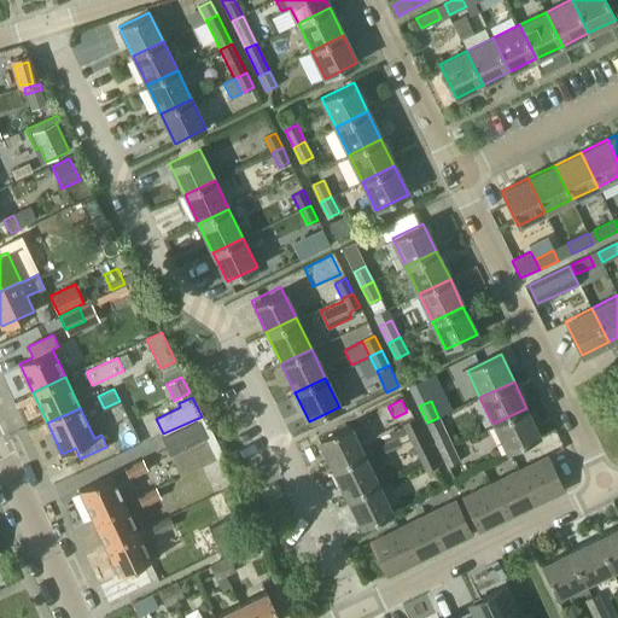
[(526,408),(493,424),(505,450),(540,433),(526,408)]
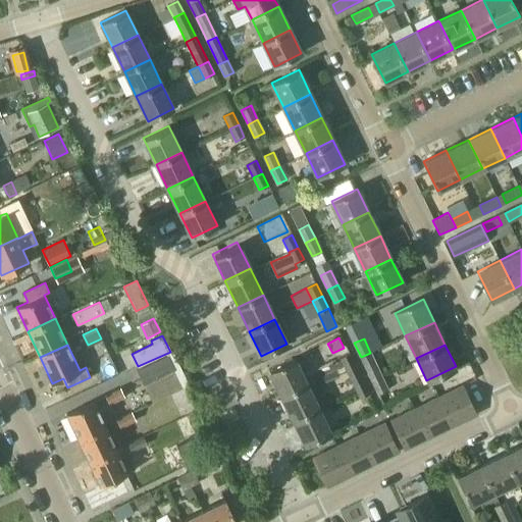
[(344,366),(354,361),(350,353),(341,358),(344,366)]
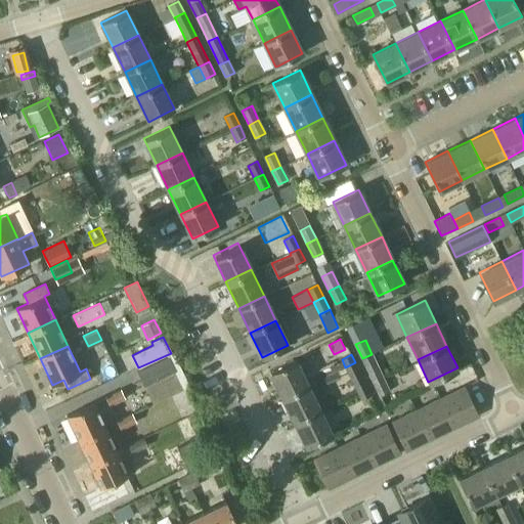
[(372,354),(362,358),(373,380),(383,376),(372,354)]
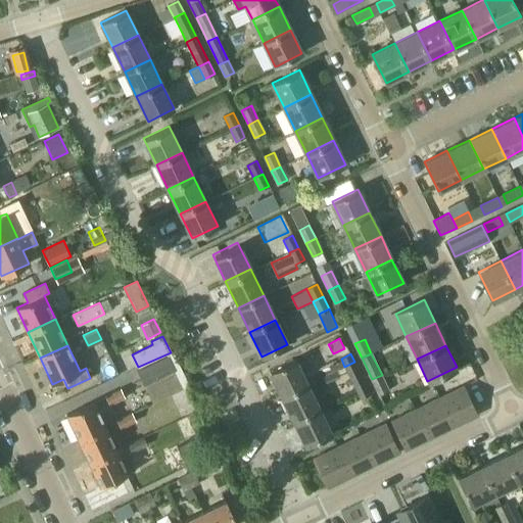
[(167,357),(136,371),(143,385),(174,371),(167,357)]
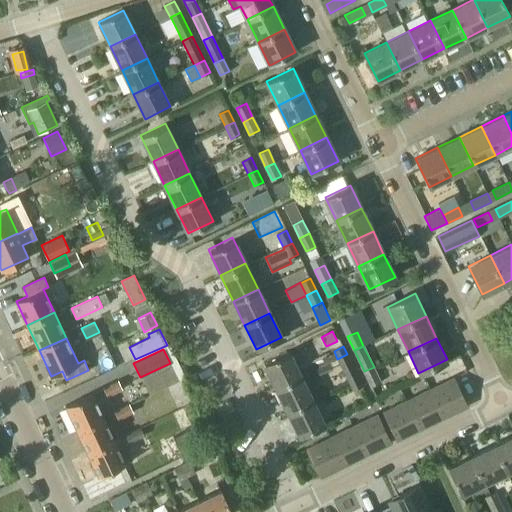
[(289,352),(264,364),(276,388),(301,376),(289,352)]
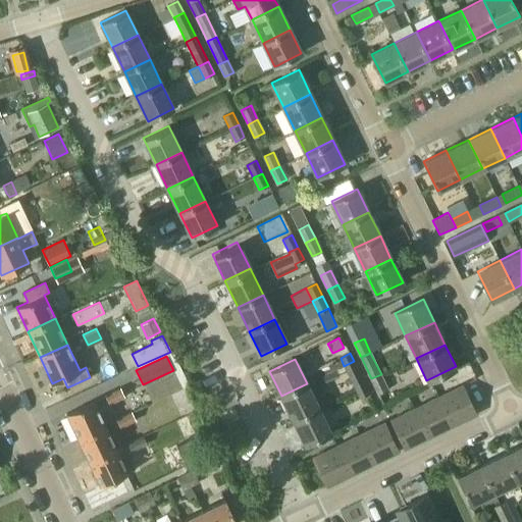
[(356,390),(365,385),(354,361),(344,366),(347,370),(356,390)]
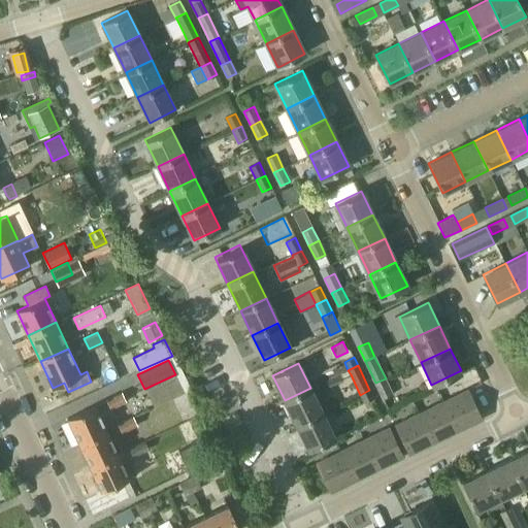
[(386,378),(375,383),(383,398),(393,393),(386,378)]
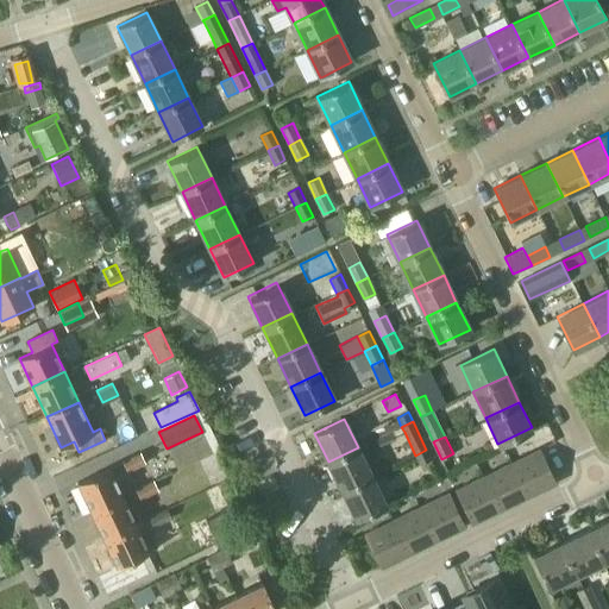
[(358,447),(328,462),(343,490),(372,476),(358,447)]
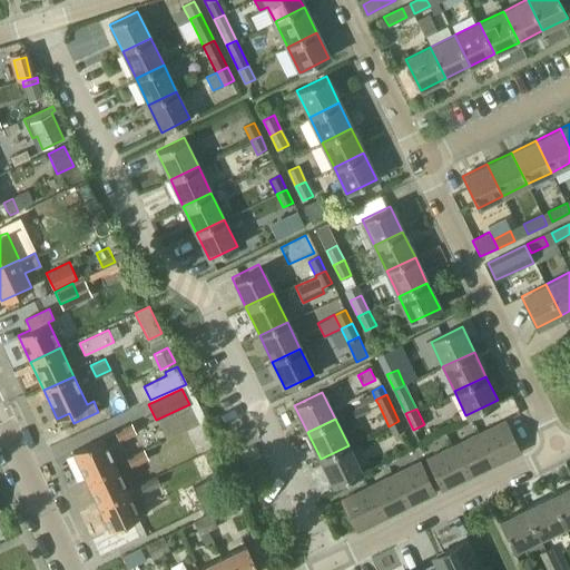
[(403,429),(399,421),(389,426),(392,434),(403,429)]
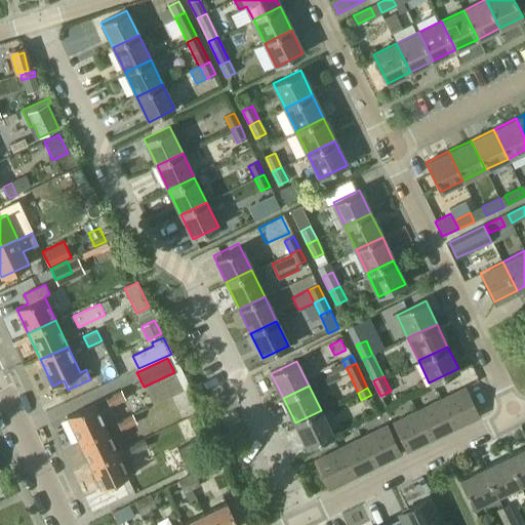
[(466,388),(441,399),(454,427),(479,415),(466,388)]
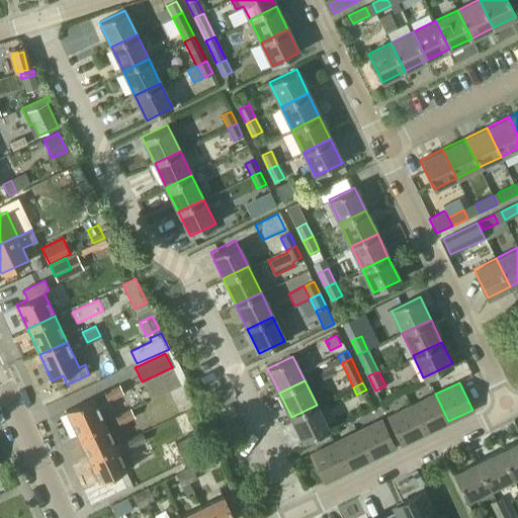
[(123,394),(119,385),(104,393),(108,401),(123,394)]
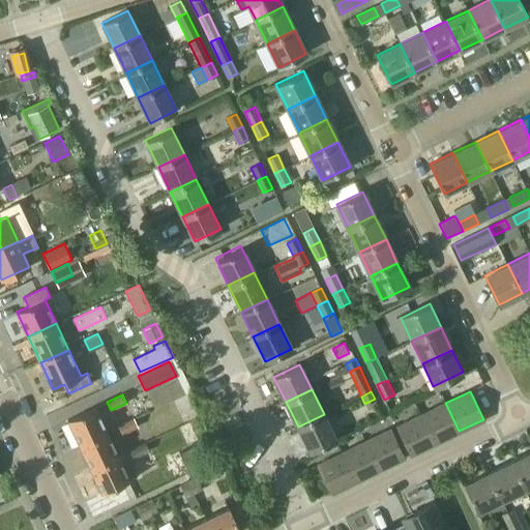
[(435,442),(459,431),(445,403),(421,415),(435,442)]
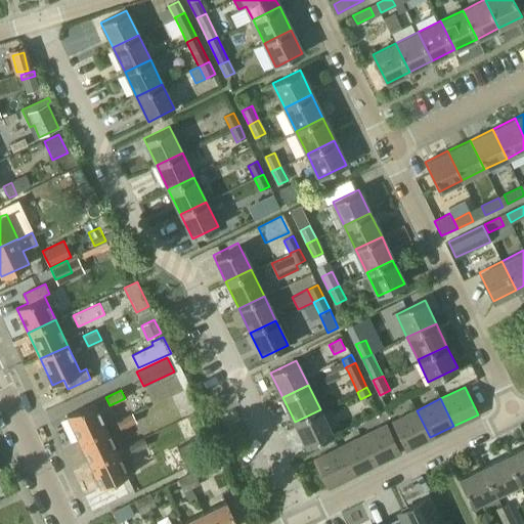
[(67,416),(78,439),(105,427),(94,402),(67,416)]
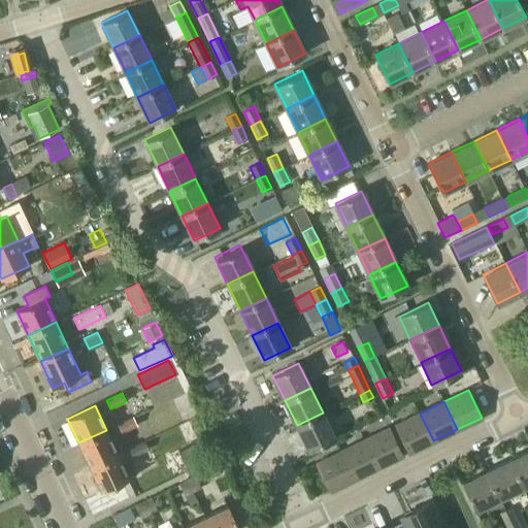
[(323,413),(297,425),(309,451),(335,438),(323,413)]
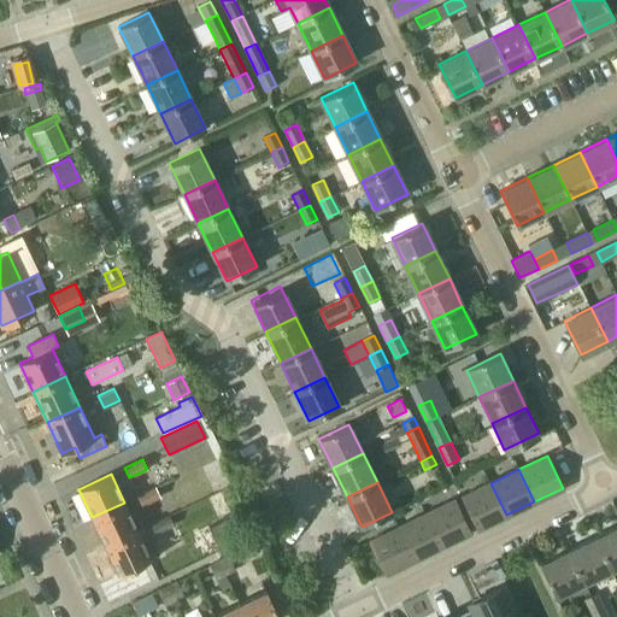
[(506,515),(491,483),(462,497),(477,529),(506,515)]
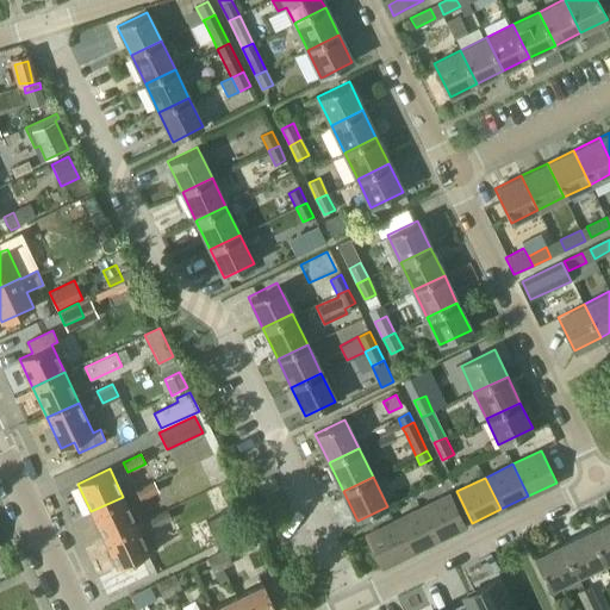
[(154,480),(136,489),(141,500),(159,492),(154,480)]
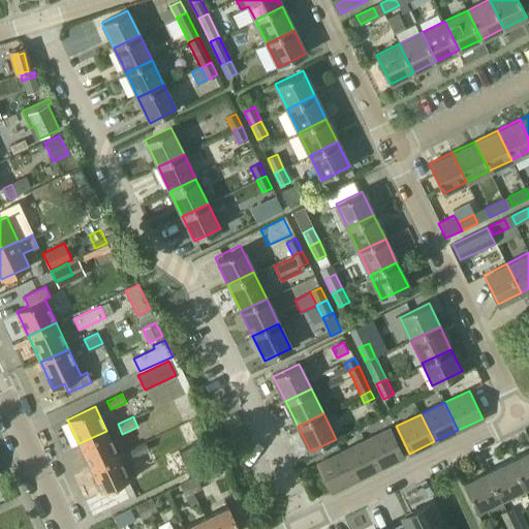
[(390,429),(366,440),(379,468),(404,456),(390,429)]
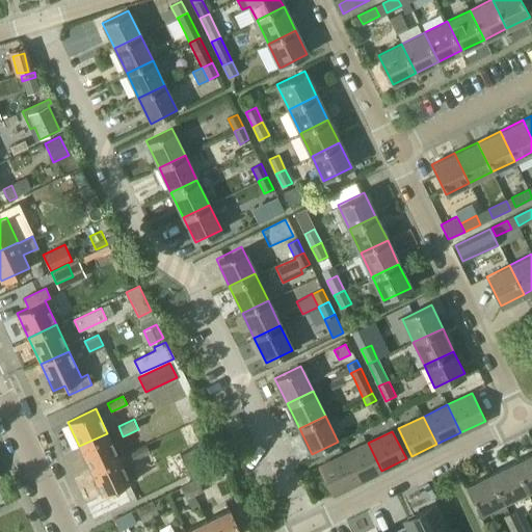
[(118,457),(107,433),(79,446),(90,470),(118,457)]
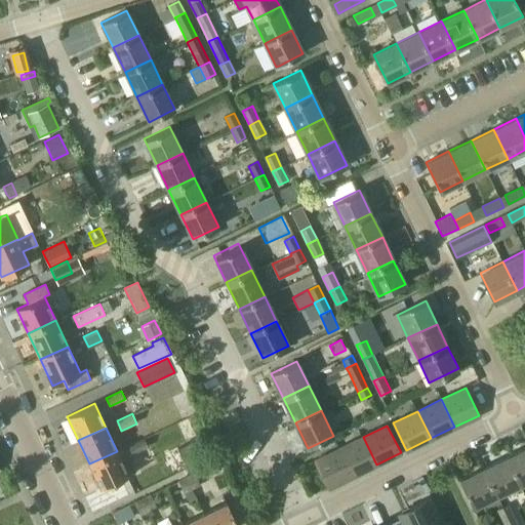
[(144,437),(128,445),(131,453),(148,446),(144,437)]
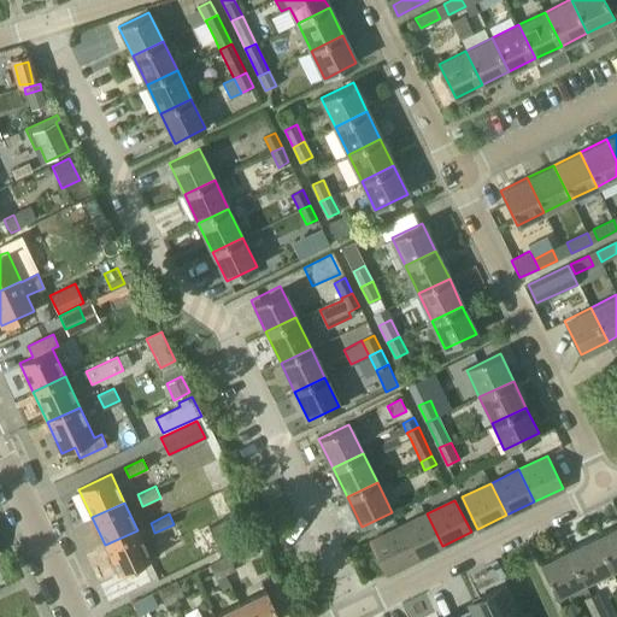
[(219,547),(245,534),(235,513),(209,527),(219,547)]
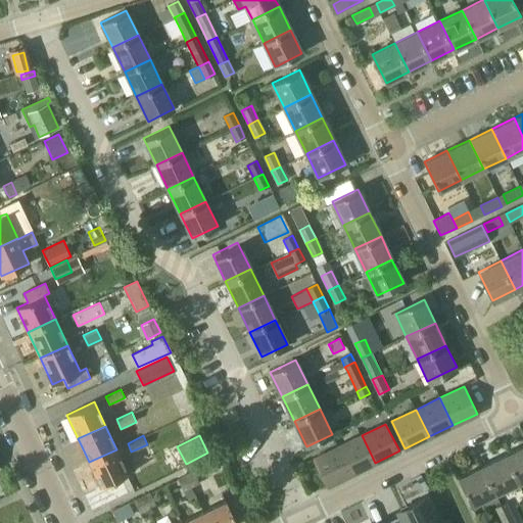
[(351,474),(375,463),(362,435),(338,446),(351,474)]
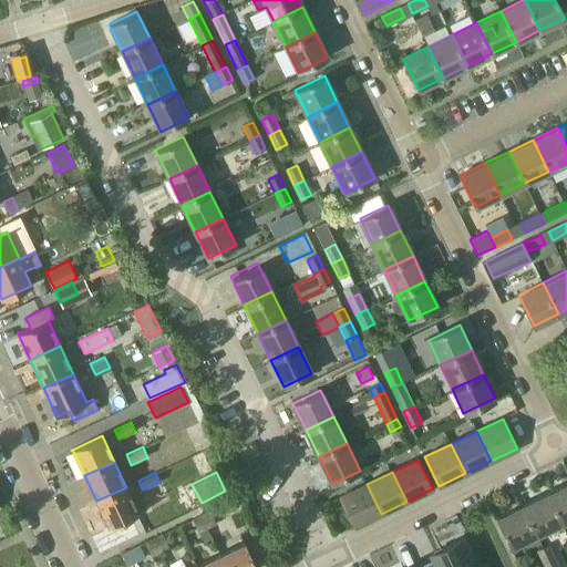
[(381,514),(367,484),(340,497),(354,527),(381,514)]
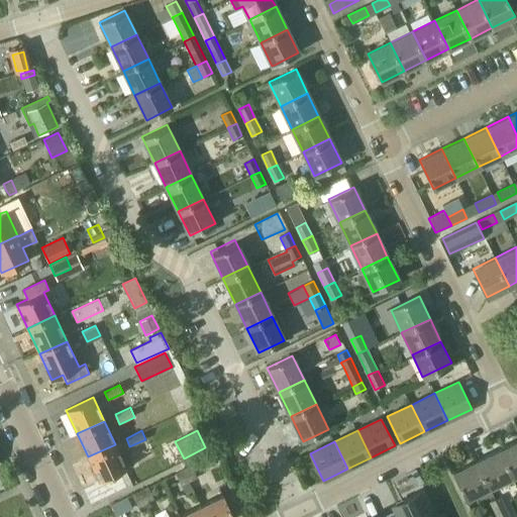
[(512,476),(516,473),(516,441),(500,450),(512,476)]
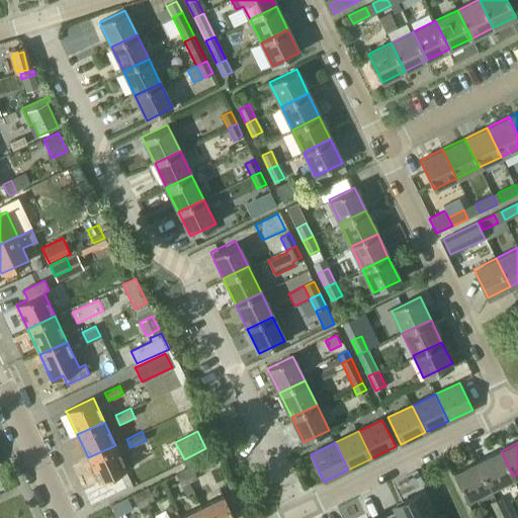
[(115,445),(88,457),(100,482),(126,468),(115,445)]
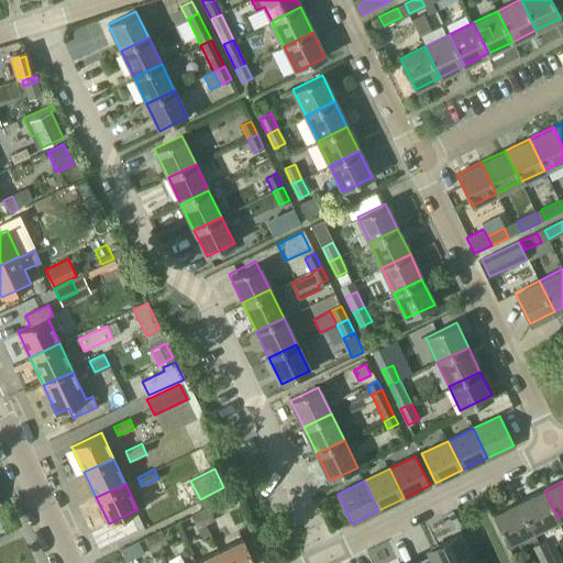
[(532,530),(558,518),(544,490),(519,503),(532,530)]
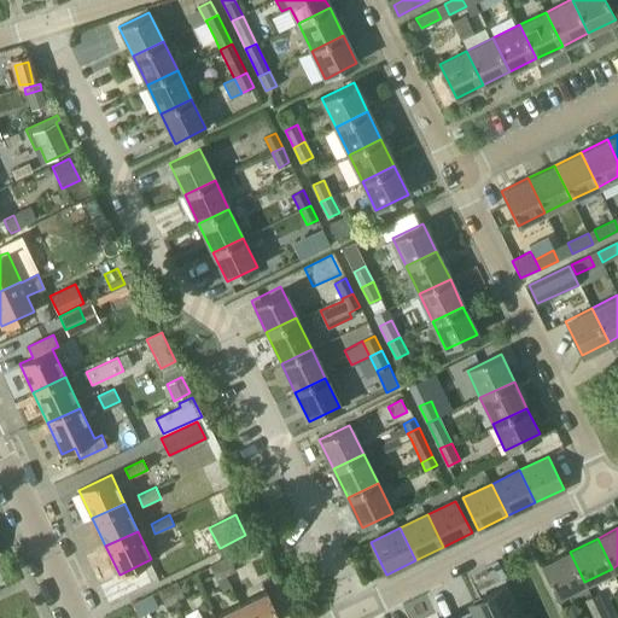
[(557,595),(584,582),(570,552),(542,565),(557,595)]
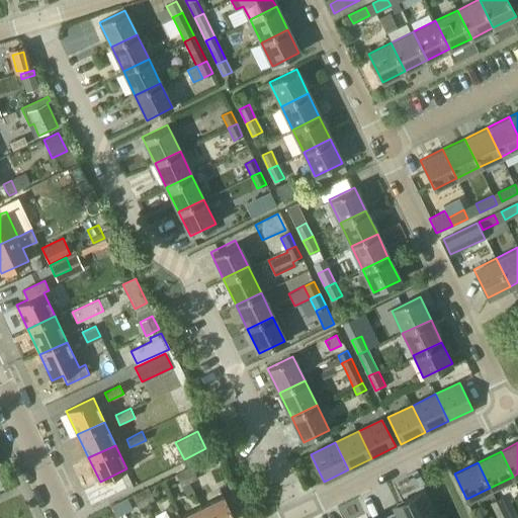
[(191,466),(183,470),(189,482),(196,478),(191,466)]
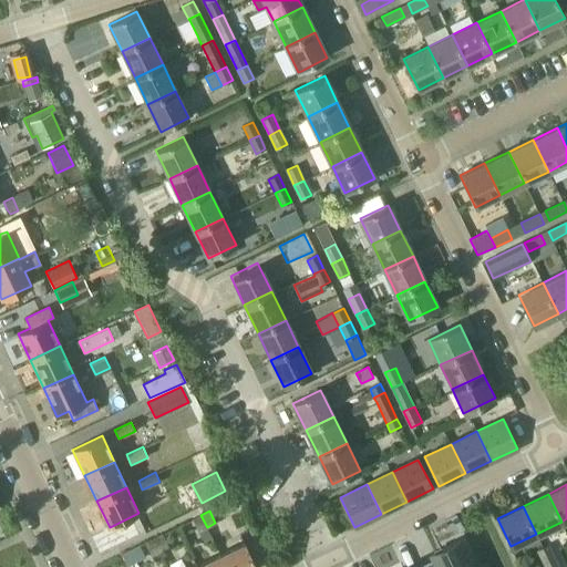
[(207,527),(200,515),(193,518),(198,531),(207,527)]
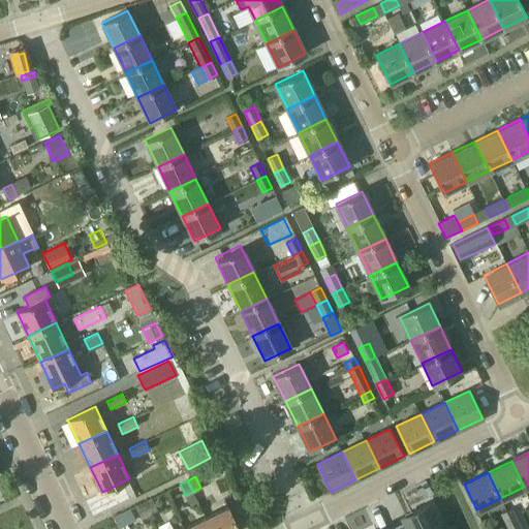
[(151,499),(144,502),(149,514),(157,510),(151,499)]
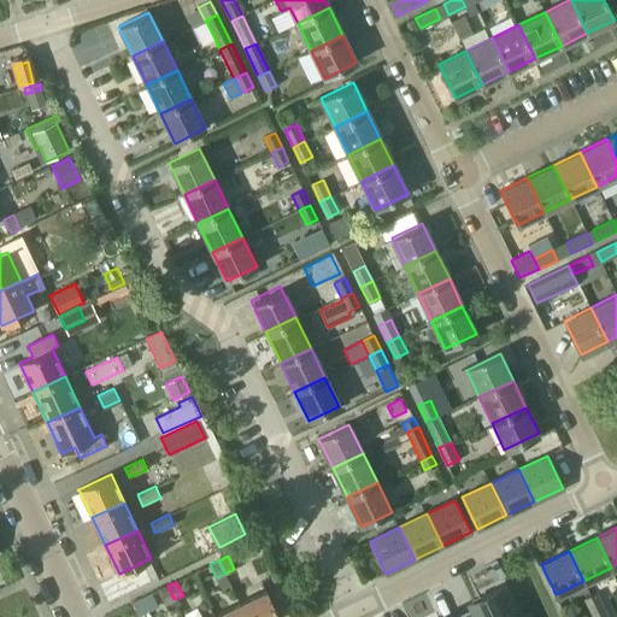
[(174,599),(168,586),(158,591),(165,604),(174,599)]
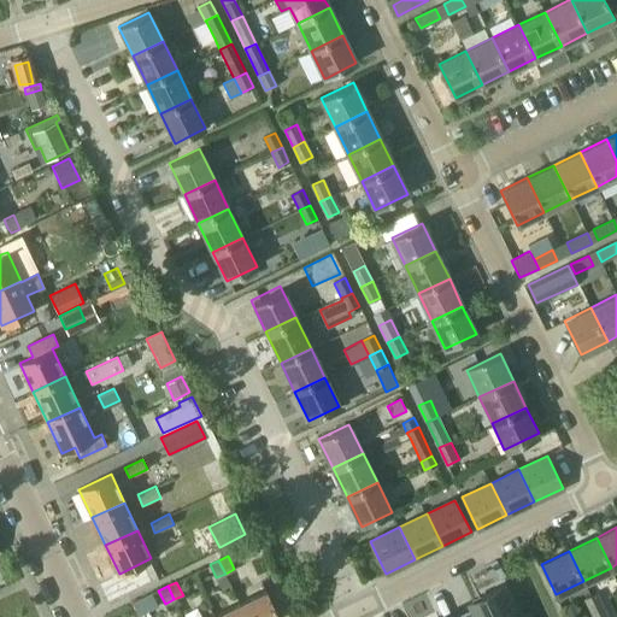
[(278,616),(268,592),(240,605),(246,616),(278,616)]
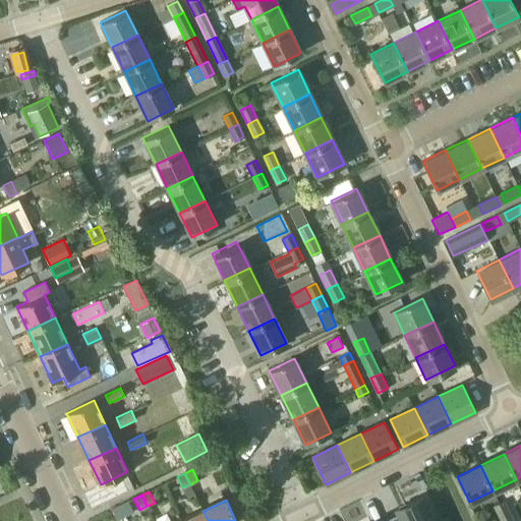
[(493,506),(500,519),(511,514),(504,501),(493,506)]
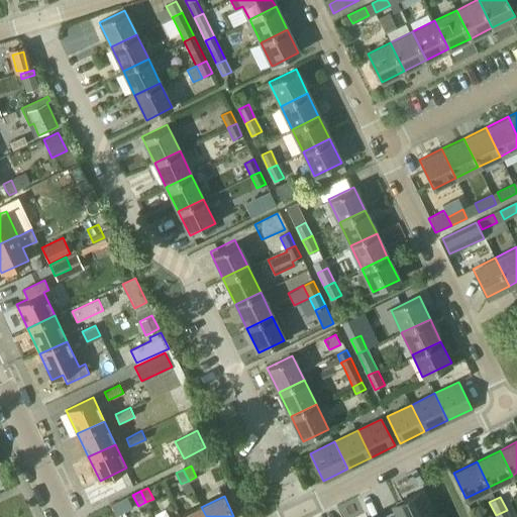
[(386,516),(420,516),(413,498),(385,514),(386,516)]
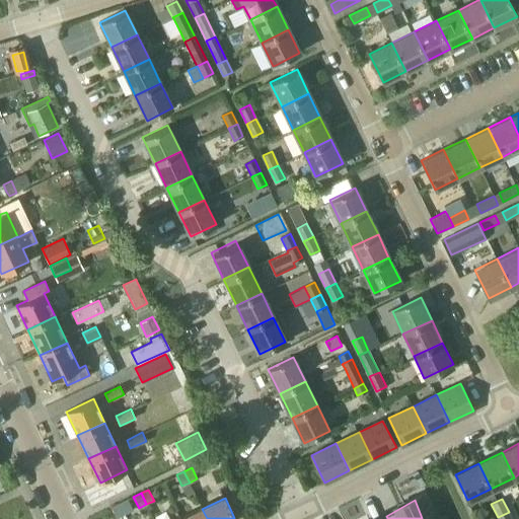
[(207,518),(202,509),(179,518),(207,518)]
